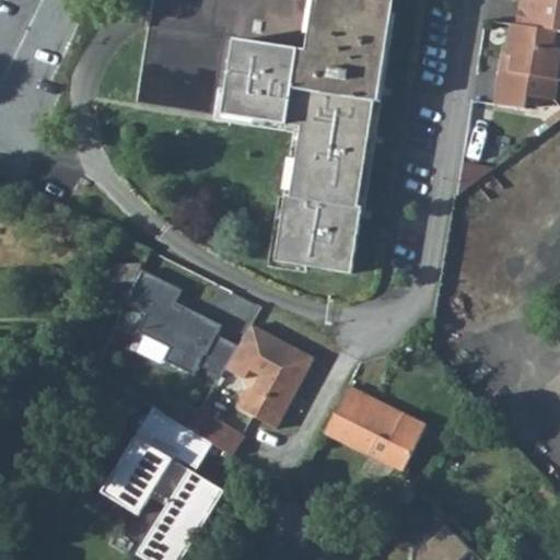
[(284,257),(360,268),(366,218),(363,218),(394,0),(153,0),(141,101),(310,124),(300,194),(294,193),(284,257)]
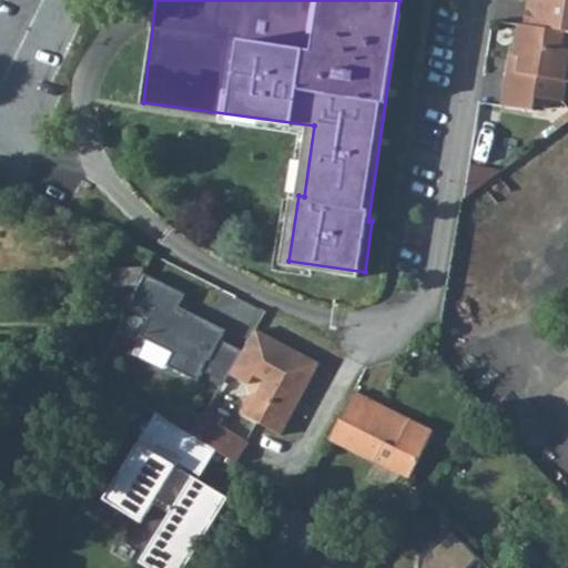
[(567,0),(530,0),(527,21),(567,27),(567,0)]
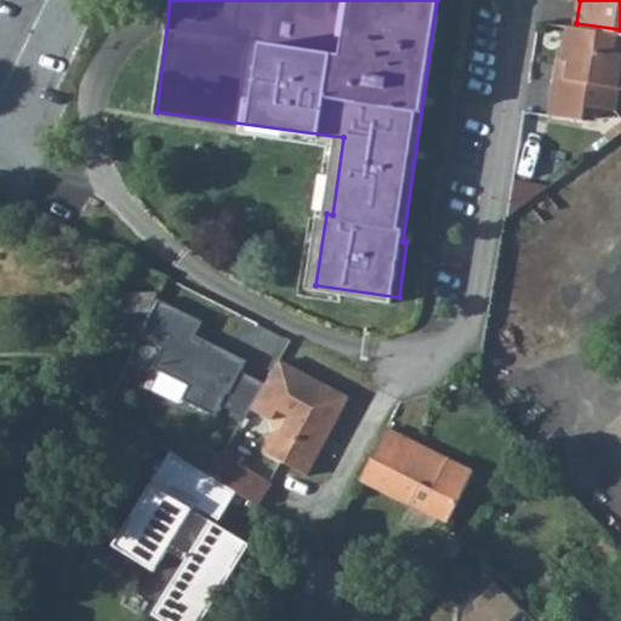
[(590,101),(620,106),(620,101),(620,47),(619,47),(620,29),(576,23),(570,22),(565,56),(573,57),(569,74),(557,73),(552,112),(587,117),(590,101)]
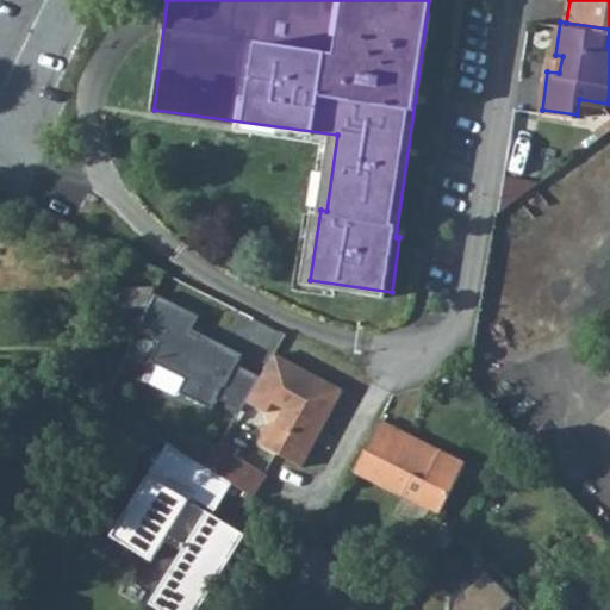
[(559,73),(562,56),(555,55),(551,55),(547,72),(559,73)]
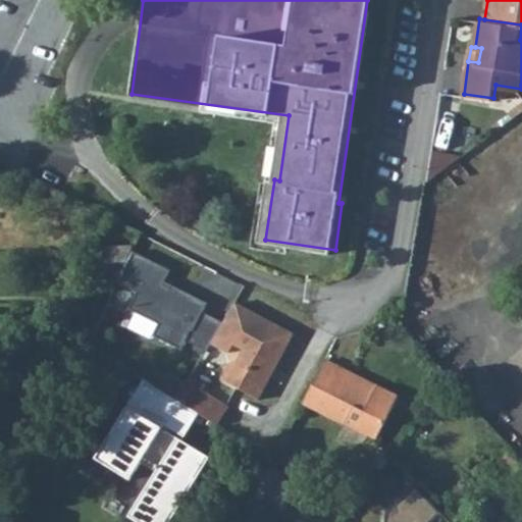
[(521,219),(476,253),(490,273),(521,249),(521,219)]
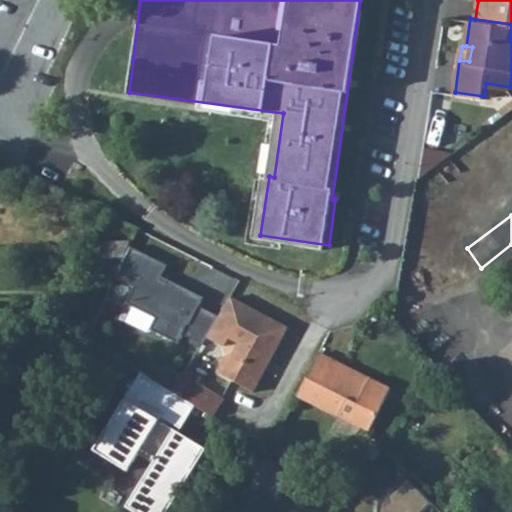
[(92,239),(92,255),(128,253),(136,237),(92,239)]
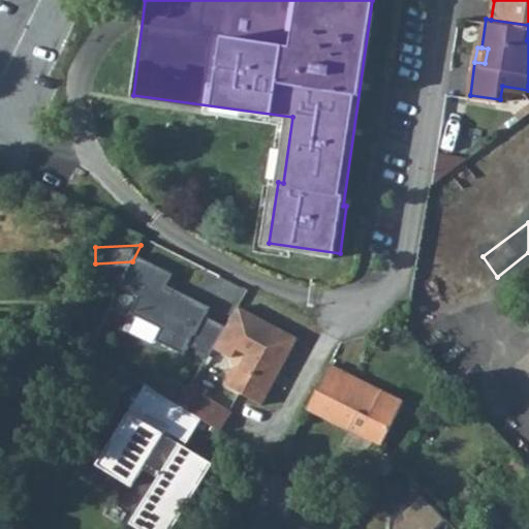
[(240,306),(213,347),(231,355),(236,348),(241,341),(252,346),(247,354),(242,366),(234,369),(226,383),(263,403),(299,336),(240,306)]
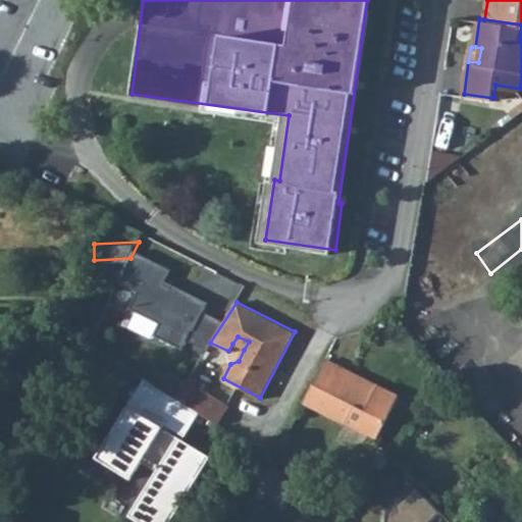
[(249,342),(238,336),(232,344),(244,350),(249,342)]
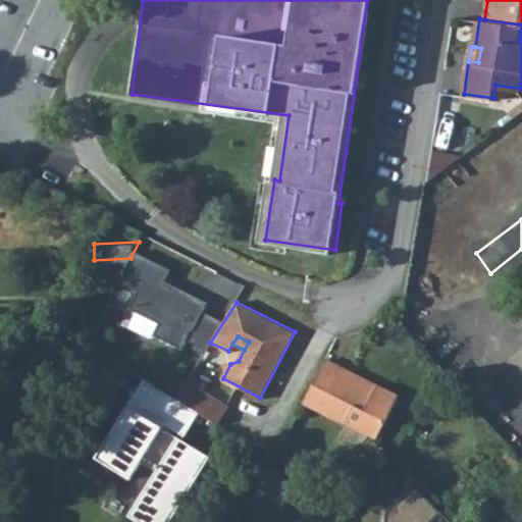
[(303,397),(375,436),(398,394),(374,381),(373,385),(337,367),(338,362),(325,355),(303,397)]
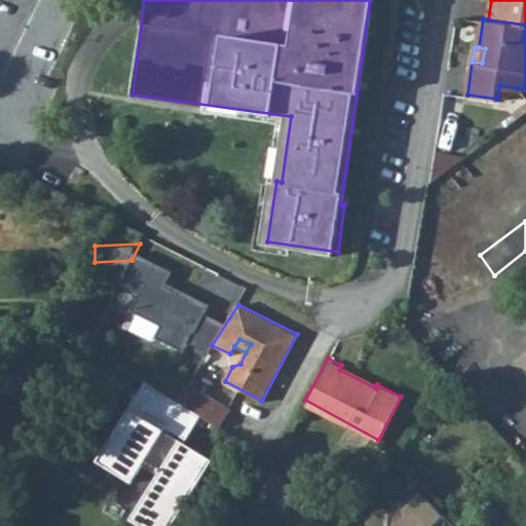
[(191,378),(178,402),(200,415),(220,427),(230,410),(205,396),(210,389),(191,378)]
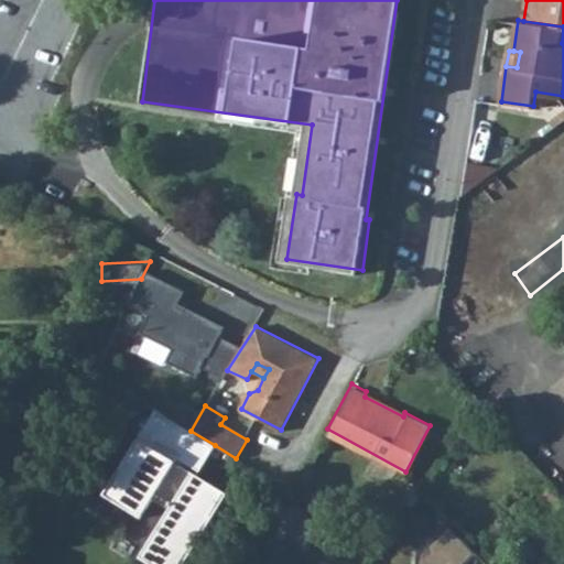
[(197,475),(215,445),(191,431),(156,410),(104,495),(141,517),(153,498),(170,509),(140,557),(151,563),(184,563),(228,494),(197,475)]
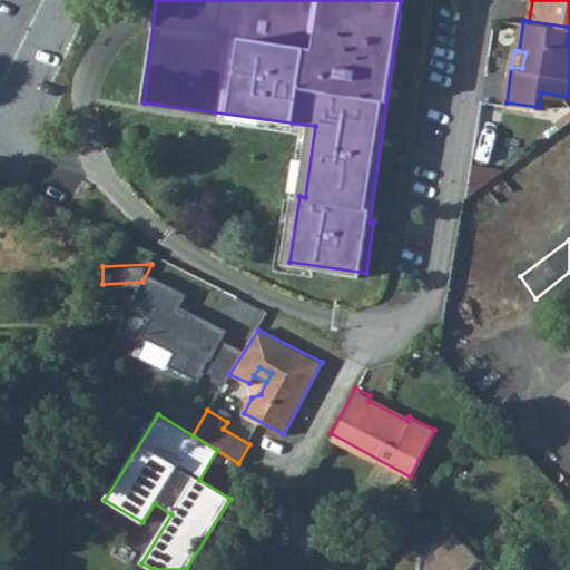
[(468,569),(480,559),(479,558),(453,530),(422,559),(421,569),(468,569)]
